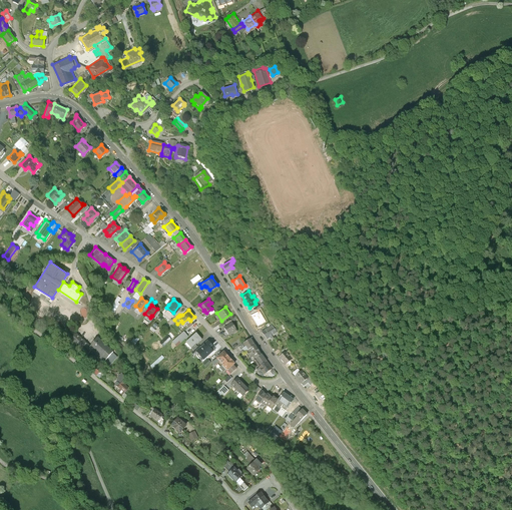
[(236,329),(231,321),(223,326),(228,333),(230,331),(231,332),(236,329)]
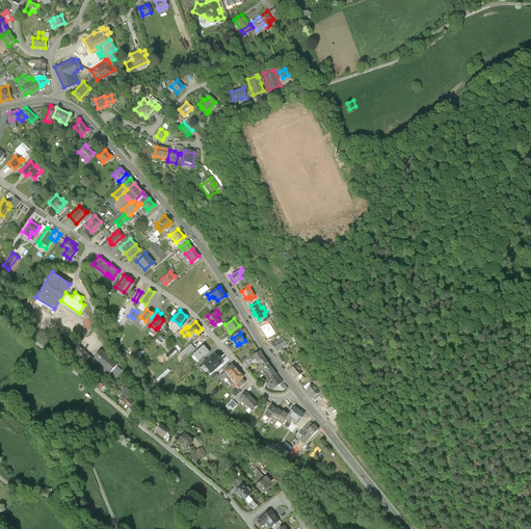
[(286,342),(281,335),(270,342),(275,349),(286,342)]
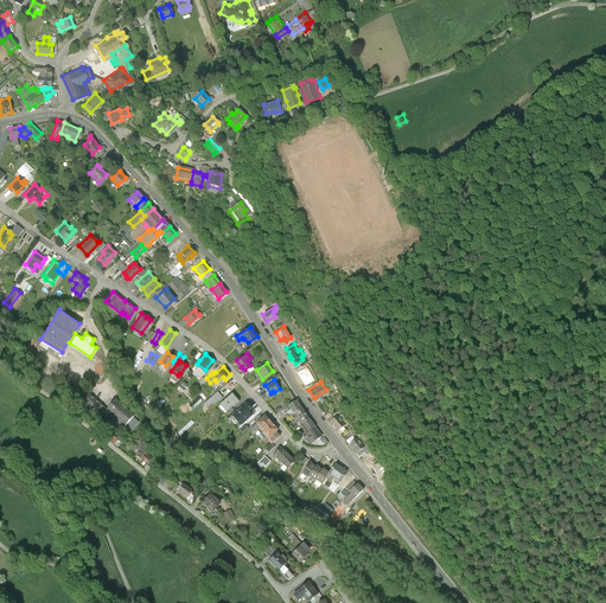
[(217,389),(203,401),(205,405),(211,401),(214,402),(222,395),(217,389)]
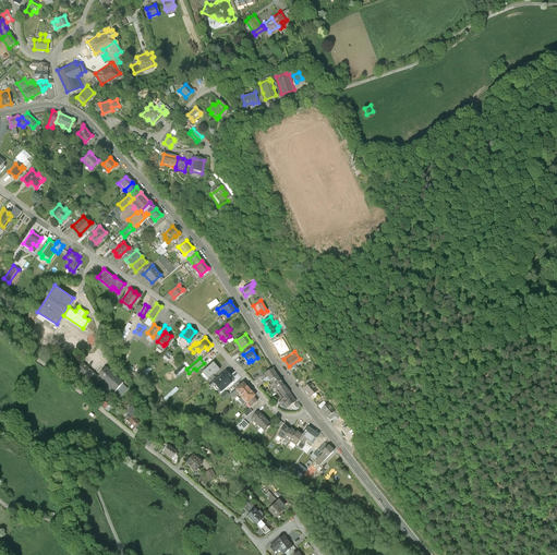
[(97,373),(82,359),(75,365),(95,383),(97,379),(94,376),(97,373)]
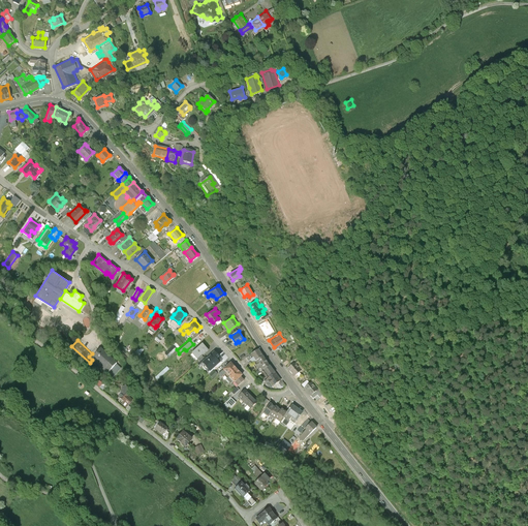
[(203,341),(191,350),(196,357),(208,347),(203,341)]
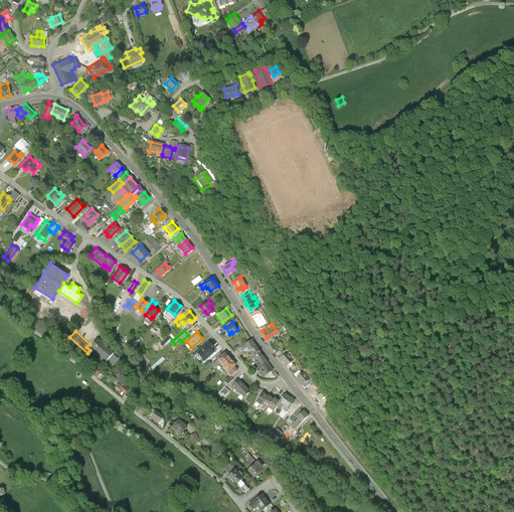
[(171,338),(167,334),(160,341),(163,345),(171,338)]
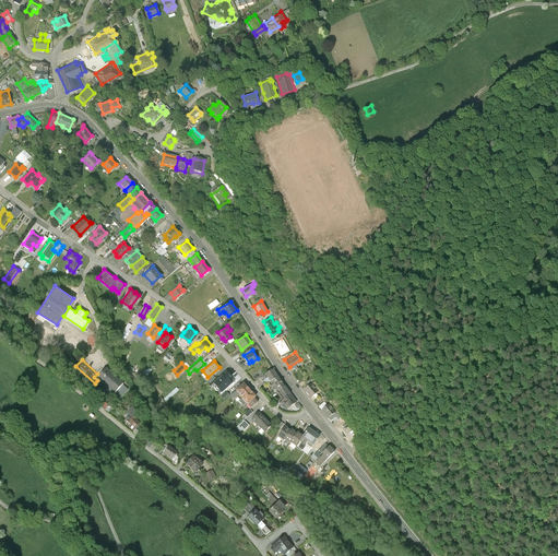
[(122,380),(105,365),(97,374),(94,377),(97,380),(106,388),(104,390),(109,394),(111,392),(122,380)]
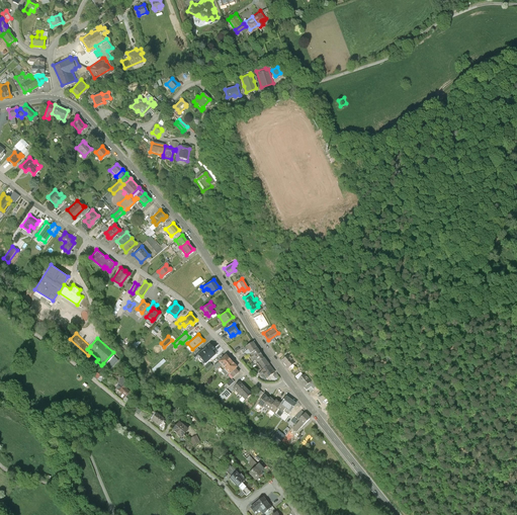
[(252,350),(257,347),(253,341),(245,345),(248,349),(245,351),(247,354),(252,351),(252,350)]
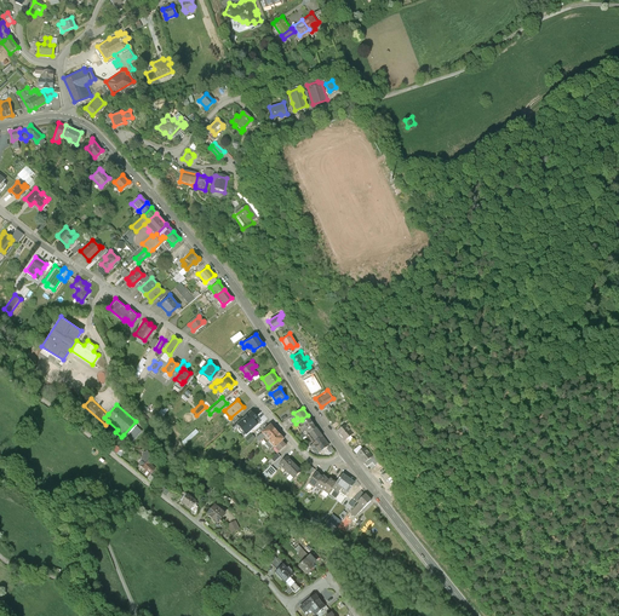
[(258,420),(250,410),(238,421),(245,431),(258,420)]
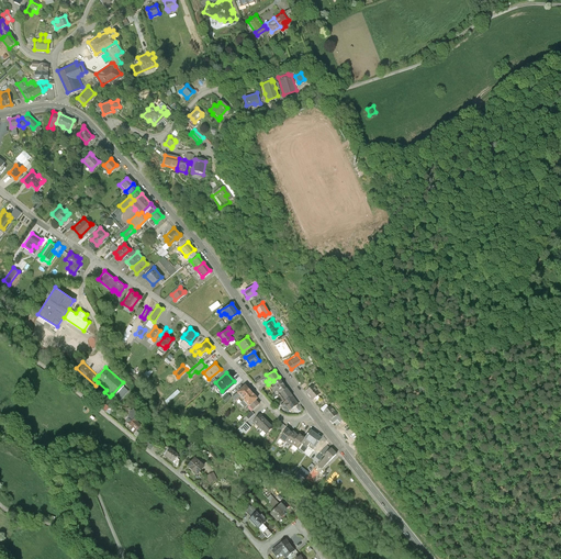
[(285,387),(279,377),(273,380),(273,381),(268,384),(272,390),(273,389),(276,392),(280,390),(285,398),(291,394),(285,387)]
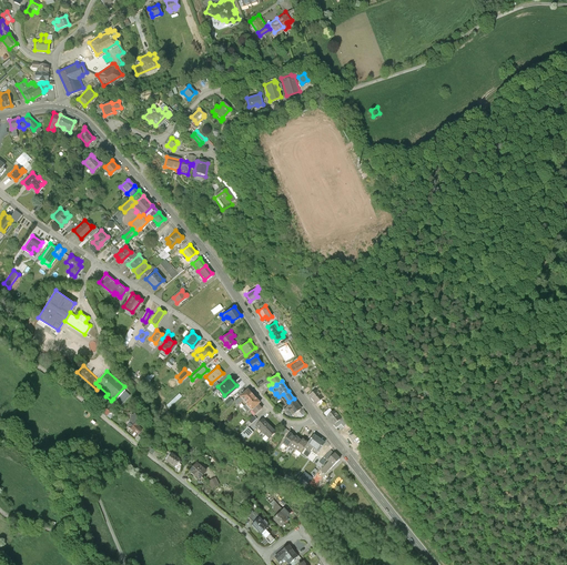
[(242,397),(245,402),(253,394),(247,387),(240,394),(240,395),(234,400),(236,403),(242,397)]
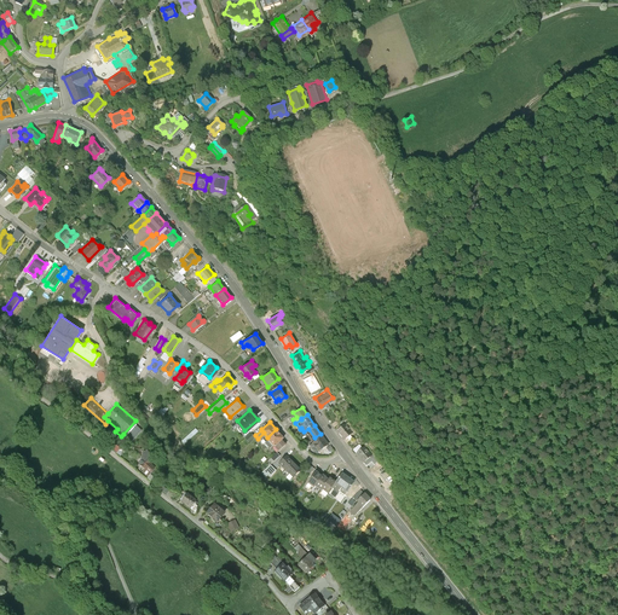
[(351,430),(344,422),(336,428),(344,437),(351,430)]
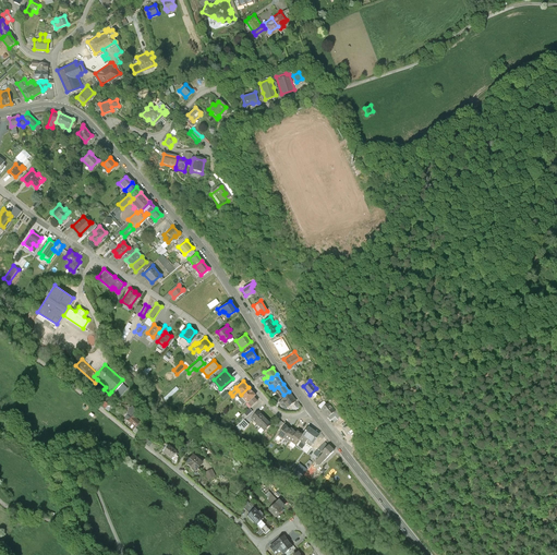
[(254,394),(249,387),(241,395),(251,405),(256,399),(253,396),(254,394)]
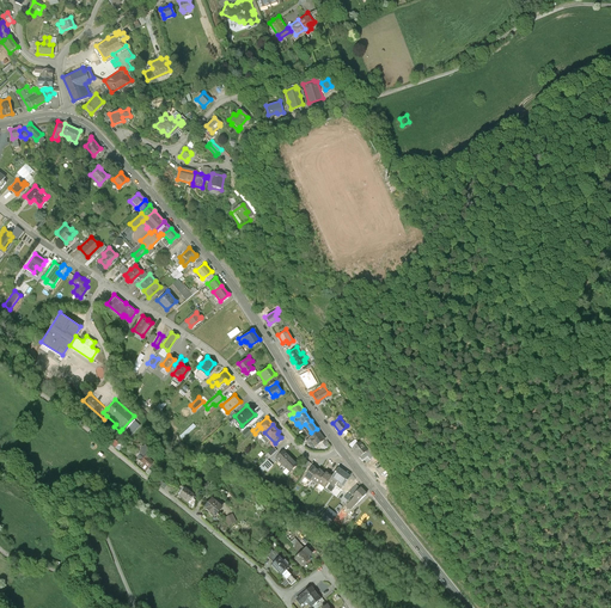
[(323,437),(317,429),(309,435),(315,443),(323,437)]
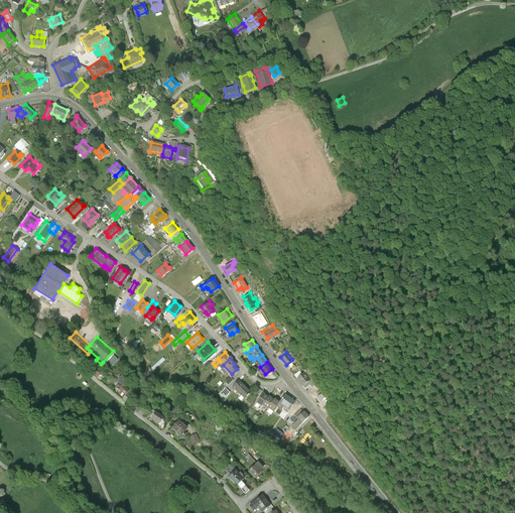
[(301,372),(300,371),(295,376),(301,384),(308,378),(302,371),(301,372)]
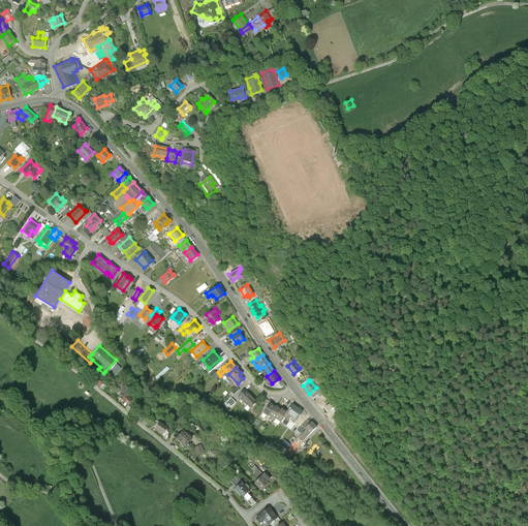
[(124,382),(120,384),(121,385),(119,389),(121,390),(119,392),(120,393),(119,394),(123,397),(121,400),(125,403),(130,398),(130,396),(126,392),(128,390),(124,382)]
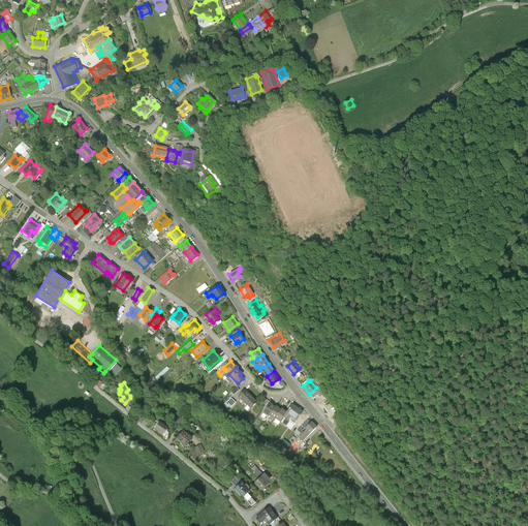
[(238,395),(247,403),(253,397),(244,389),(238,395)]
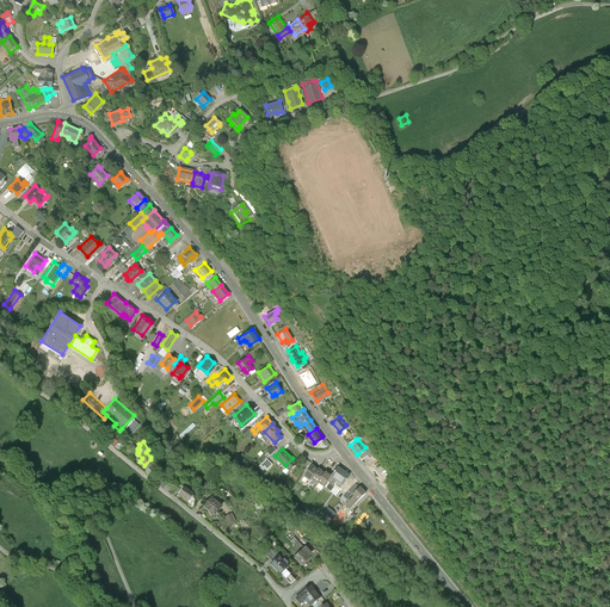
[(296,462),(293,458),(285,465),(282,469),(285,472),(296,462)]
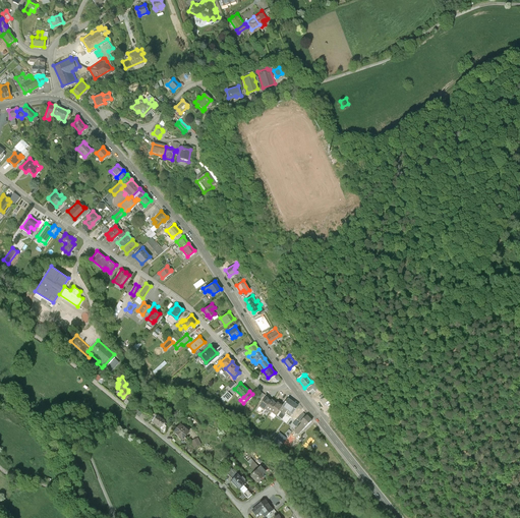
[(264,407),(271,398),(270,398),(270,399),(268,398),(268,397),(266,395),(258,404),(264,408),(264,407)]
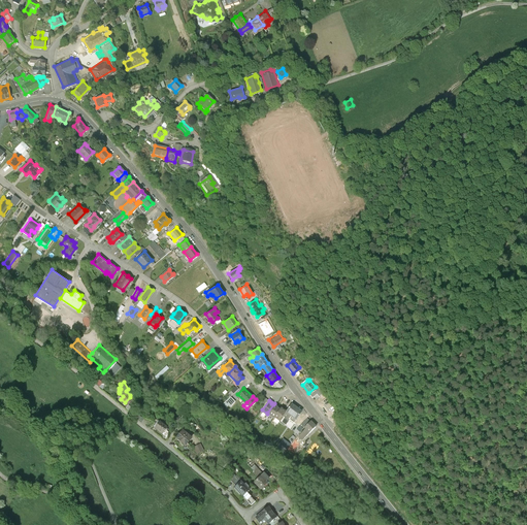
[(301,409),(291,402),(283,414),(287,417),(290,414),(295,418),(301,409)]
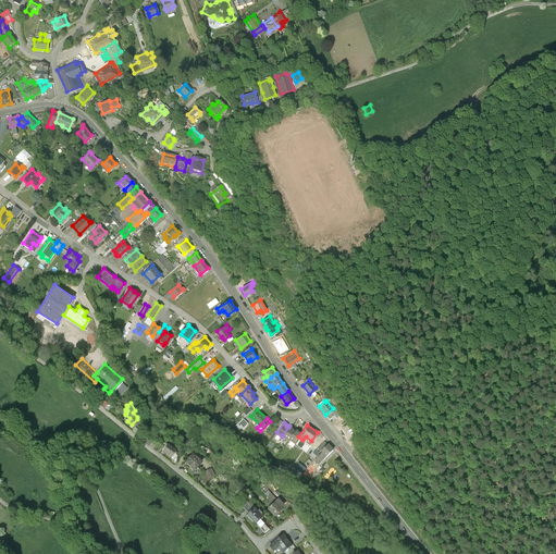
[(287,439),(295,430),(289,426),(282,435),(287,439)]
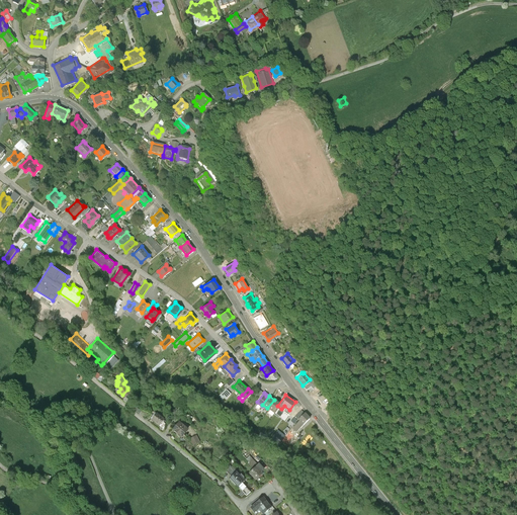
[(275,398),(274,400),(267,408),(267,409),(268,407),(273,411),(279,403),(277,401),(278,401),(275,398)]
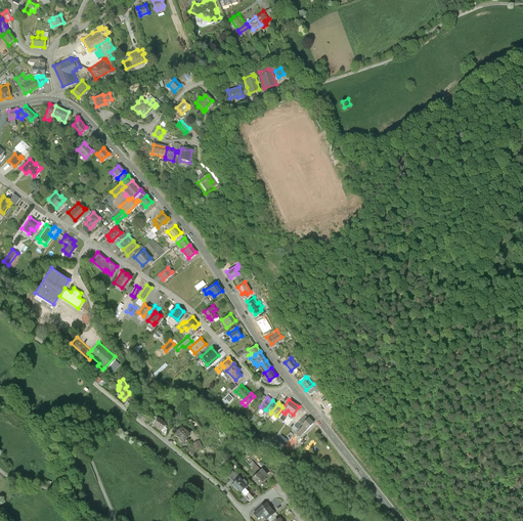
[(303,413),(297,420),(299,422),(305,414),(303,413)]
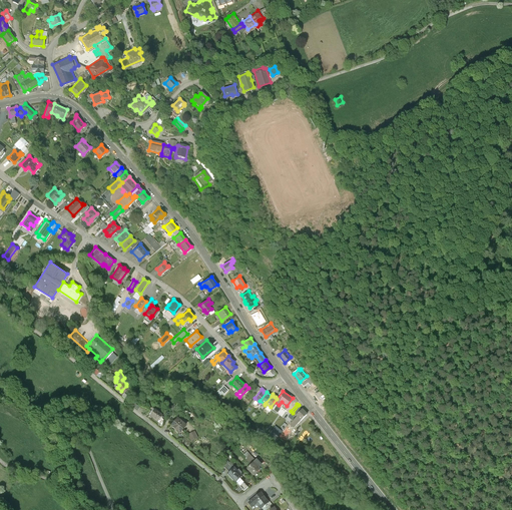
[(161,412),(154,406),(149,412),(157,418),(160,414),(161,412)]
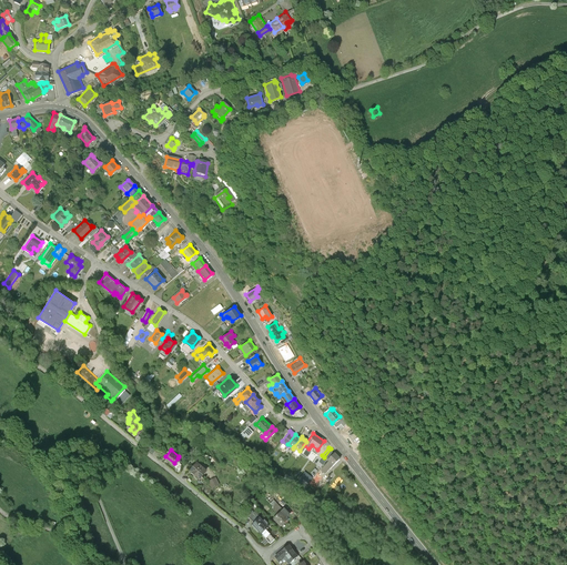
[(330,460),(332,463),(340,456),(334,451),(327,457),(330,460)]
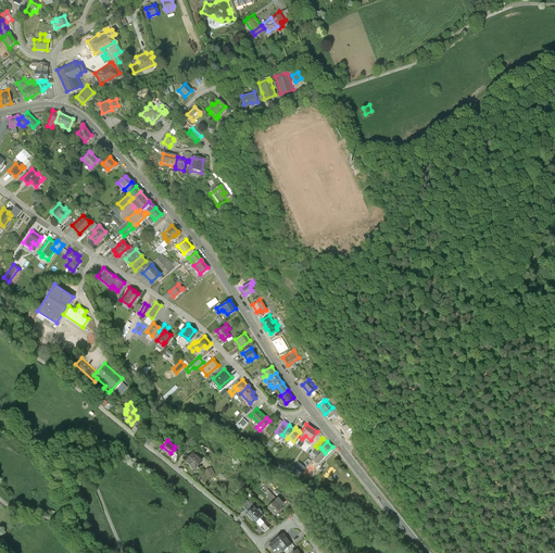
[(200,456),(192,450),(185,457),(188,460),(190,459),(194,463),(200,456)]
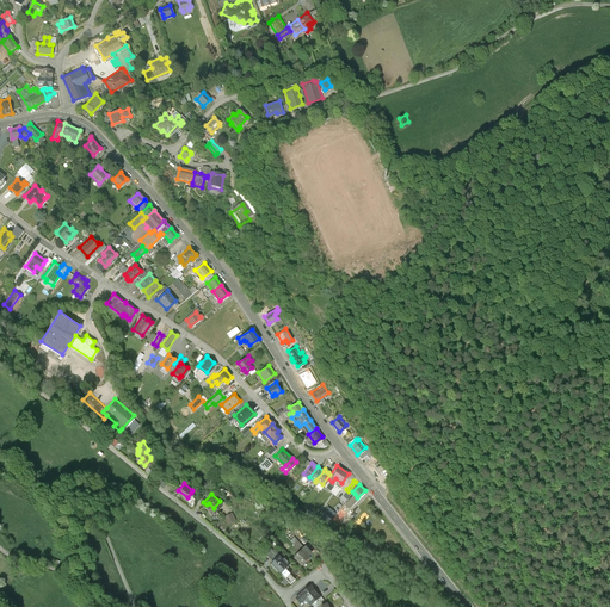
[(349,506),(357,497),(355,494),(351,496),(351,495),(345,501),(349,506)]
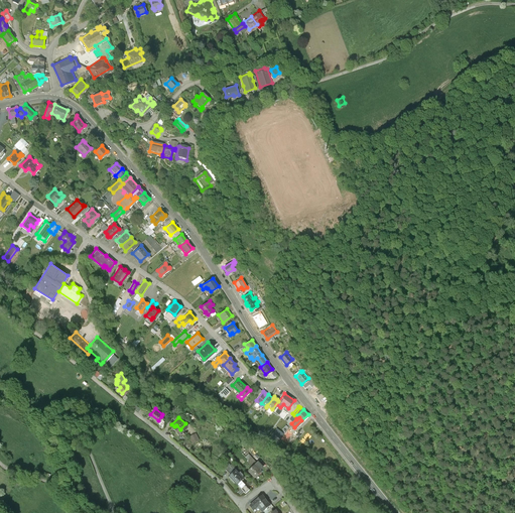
[(198,435),(195,430),(188,433),(191,439),(198,435)]
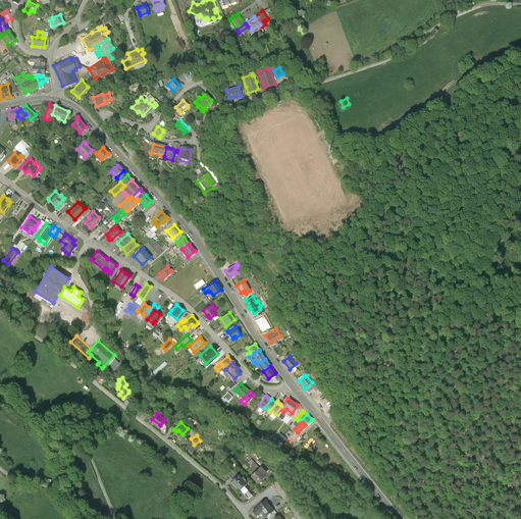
[(254,469),(251,472),(253,474),(252,475),(256,480),(263,474),(261,471),(263,469),(260,466),(250,457),(242,450),(239,453),(247,459),(250,462),(249,463),(254,469)]
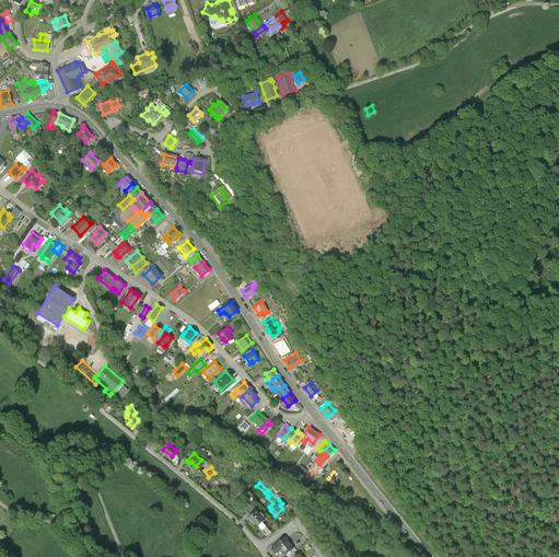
[(257,511),(254,508),(248,513),(254,520),(266,532),(270,529),(260,519),(263,517),(261,515),(263,514),(263,512),(259,509),(257,511)]
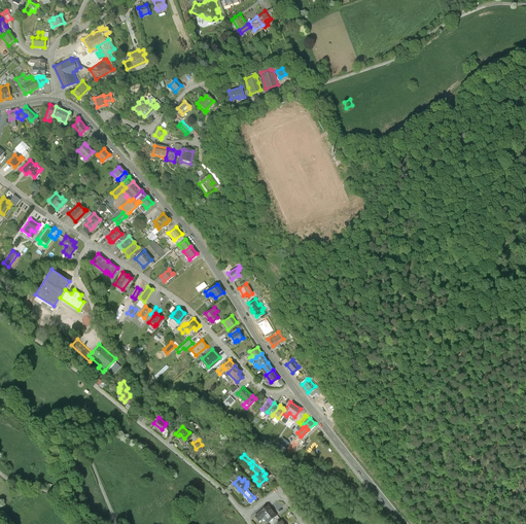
[(275,513),(267,503),(258,510),(261,513),(267,520),(275,513)]
